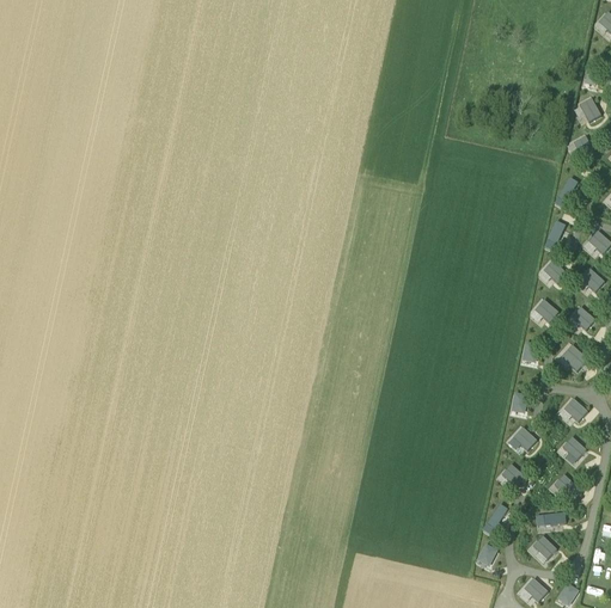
[(610,14),(608,11),(598,22),(610,34),(610,14)]
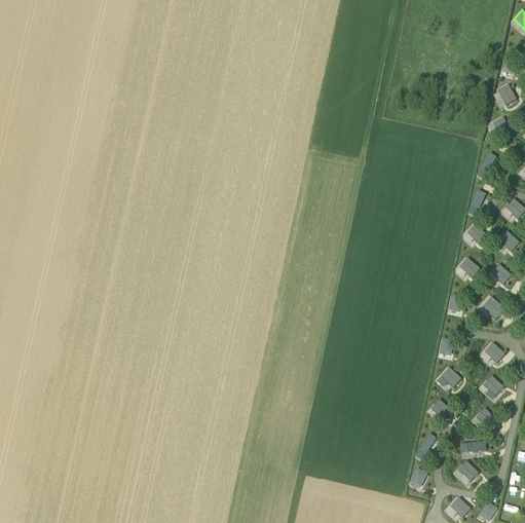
[(514,60),(505,58),(501,71),(510,73),(514,60)]
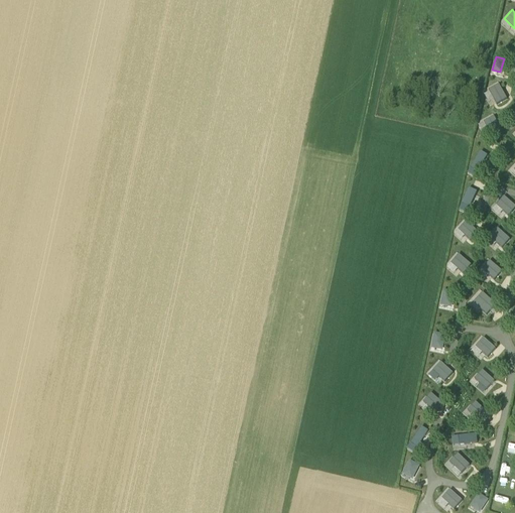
[(488,89),(496,103),(506,97),(498,83),(488,89)]
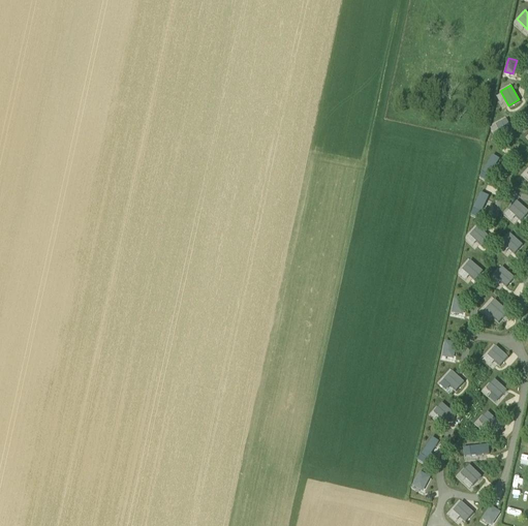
[(505,117),(495,123),(503,137),(514,132),(505,117)]
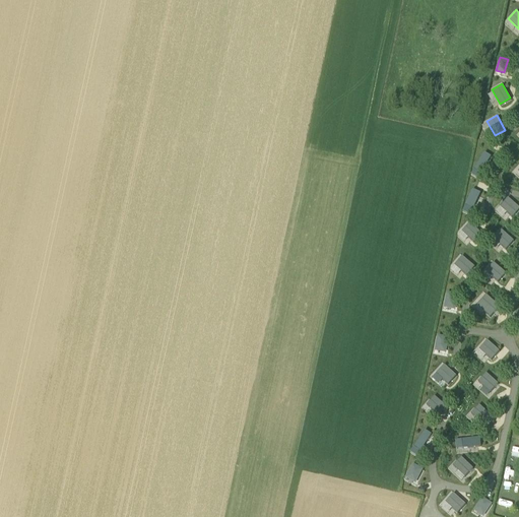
[(491,154),(484,150),(469,173),(479,178),(487,167),(483,166),(491,154)]
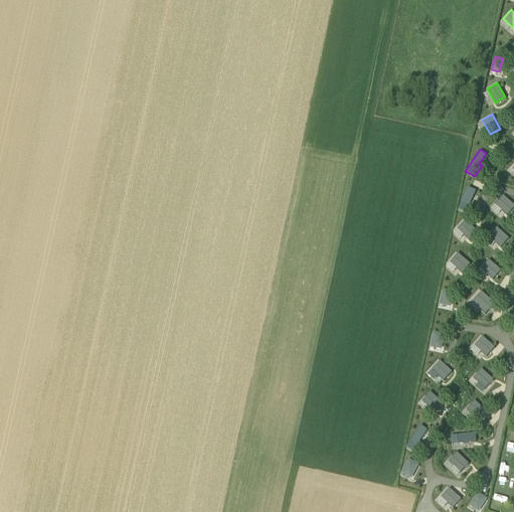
[(468,185),(457,208),(466,211),(476,189),(468,185)]
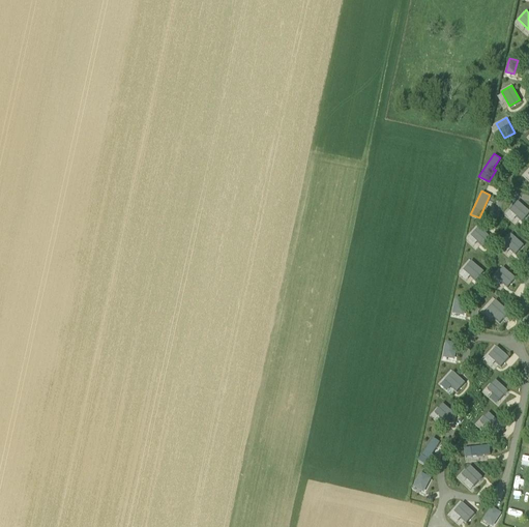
[(528,209),(517,199),(509,209),(522,220),(528,211),(528,209)]
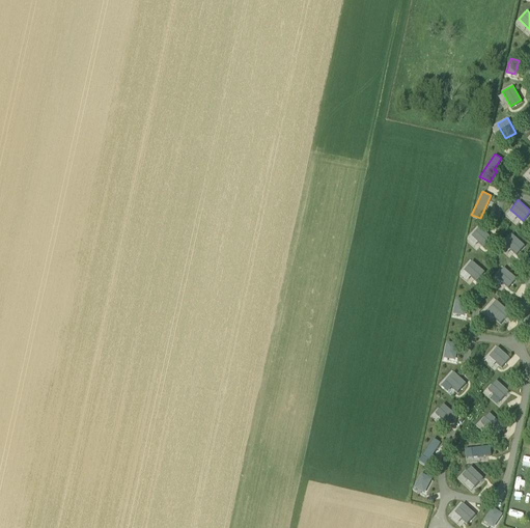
[(479,225),(471,234),(482,246),(492,237),(479,225)]
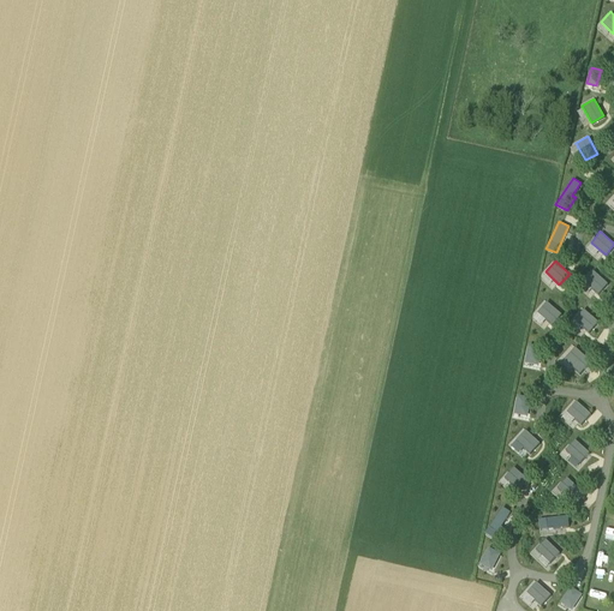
[(583,280),(597,293),(607,282),(592,269),(583,280)]
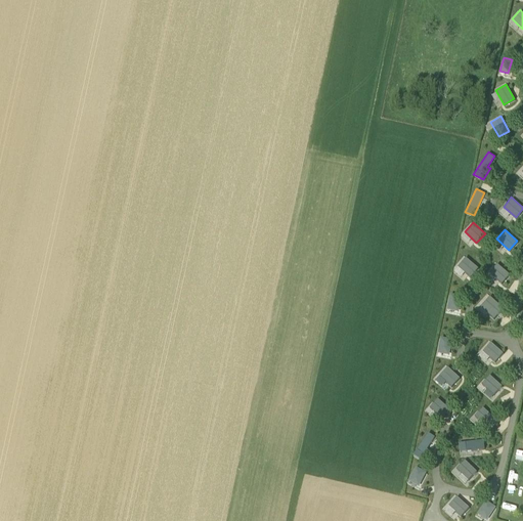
[(465,256),(458,265),(470,276),(478,266),(465,256)]
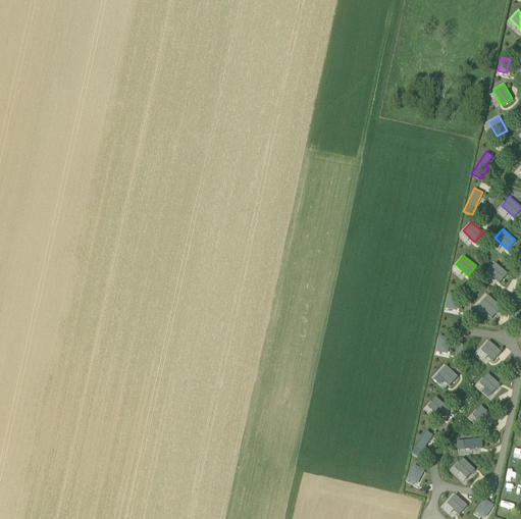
[(495,261),(486,270),(499,281),(508,272),(495,261)]
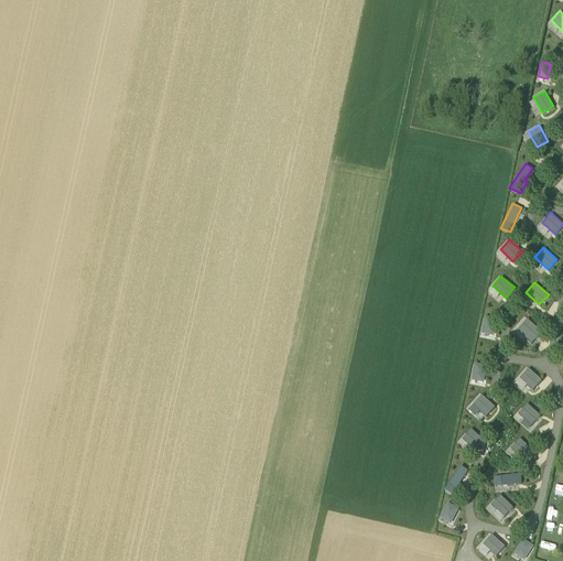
[(484,315),(480,332),(493,335),(497,317),(484,315)]
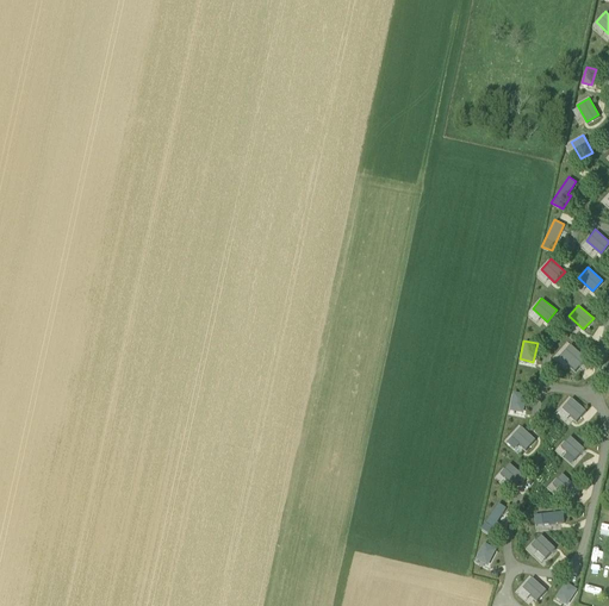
[(570,343),(559,355),(575,369),(586,357),(570,343)]
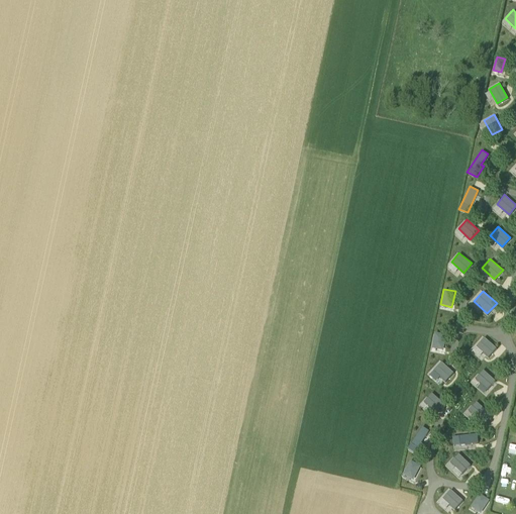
[(434,331),(431,347),(442,349),(445,333),(434,331)]
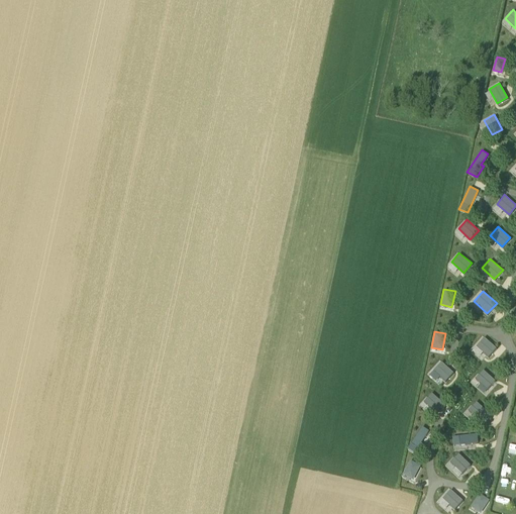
[(484,336),(476,345),(488,356),(496,347),(484,336)]
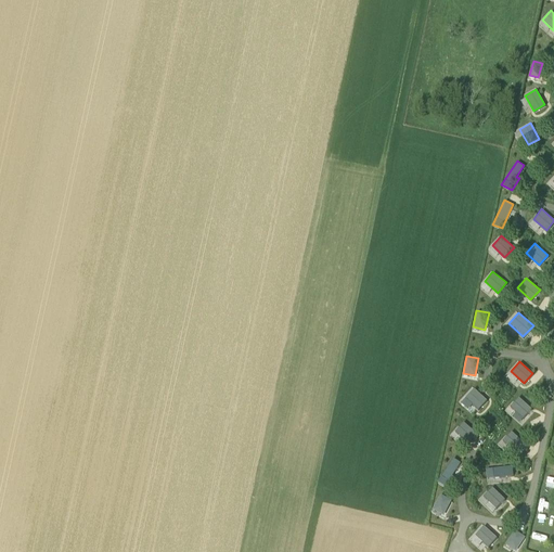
[(474,387),(465,397),(478,409),(487,399),(474,387)]
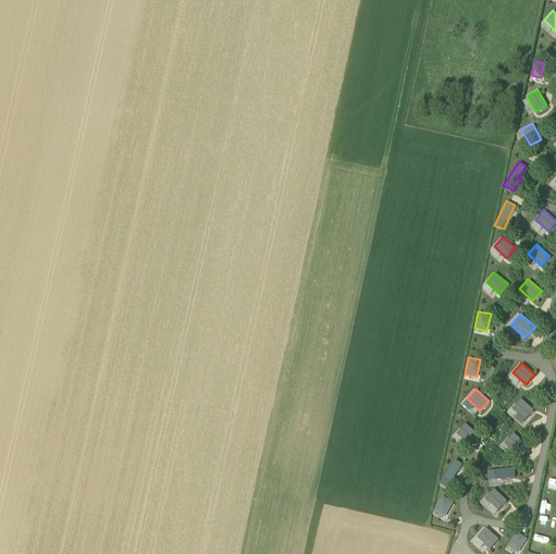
[(520,397),(511,407),(524,418),(533,408),(520,397)]
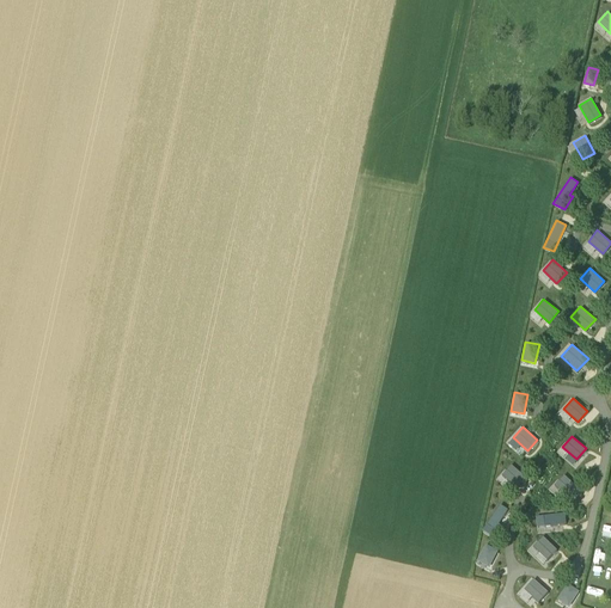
[(511,464),(501,474),(515,486),(525,477),(511,464)]
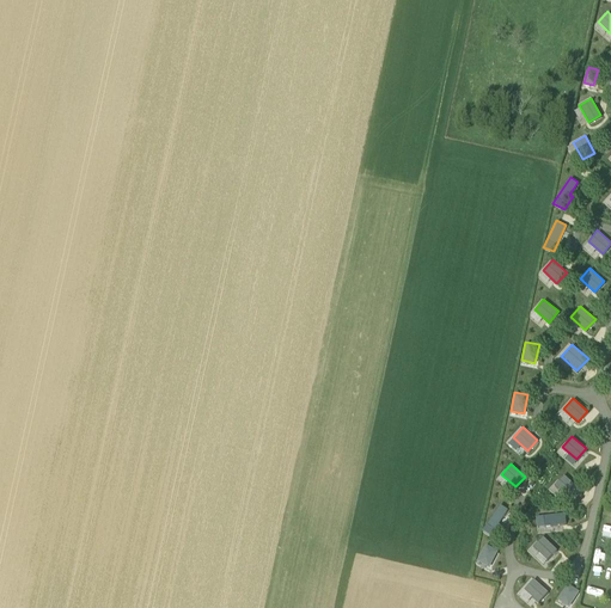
[(563,473),(554,484),(568,497),(578,486),(563,473)]
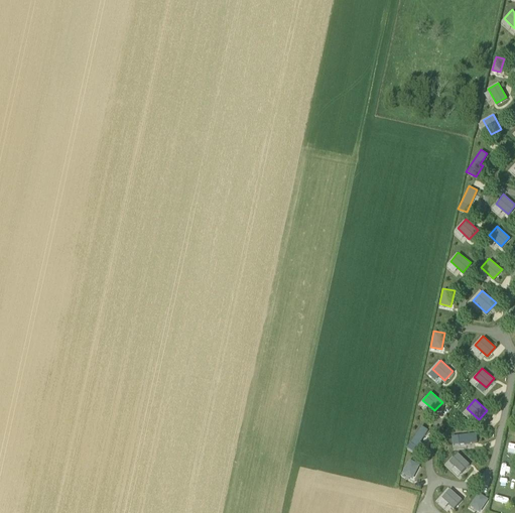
[(421,424),(406,446),(413,452),(427,429),(421,424)]
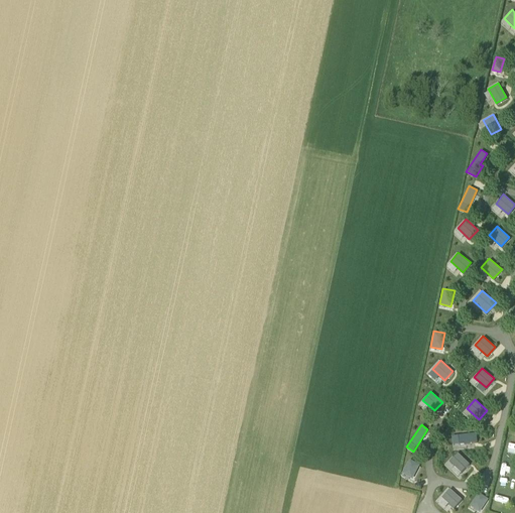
[(452,434),(452,443),(477,440),(476,431),(452,434)]
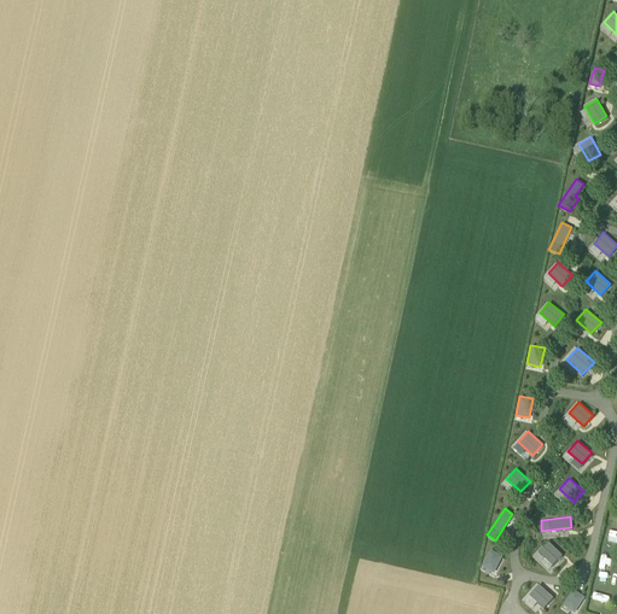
[(547,541),(537,551),(552,563),(562,554),(547,541)]
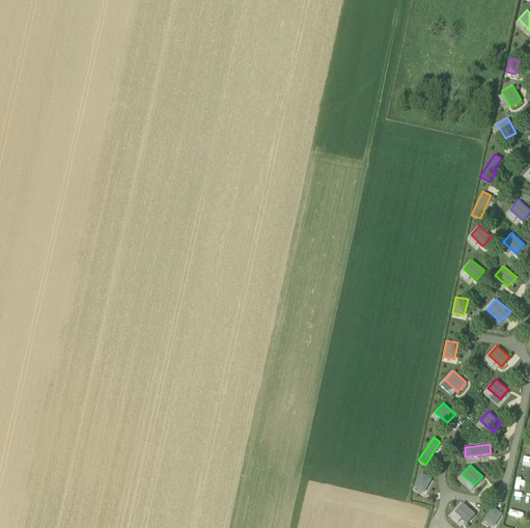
[(421,472),(414,487),(423,492),(431,477),(421,472)]
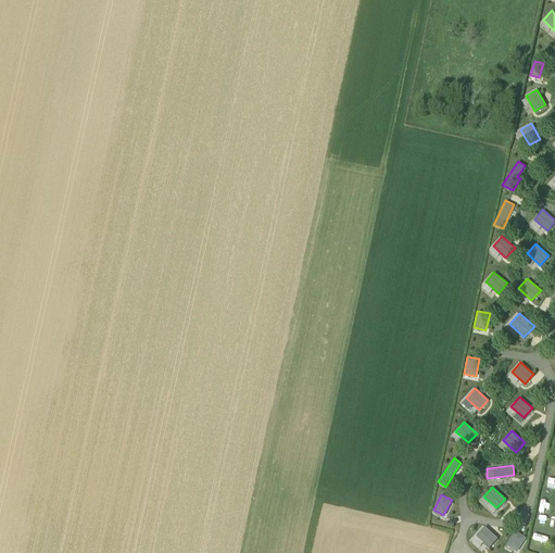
[(484,526),(476,536),(489,547),(497,537),(484,526)]
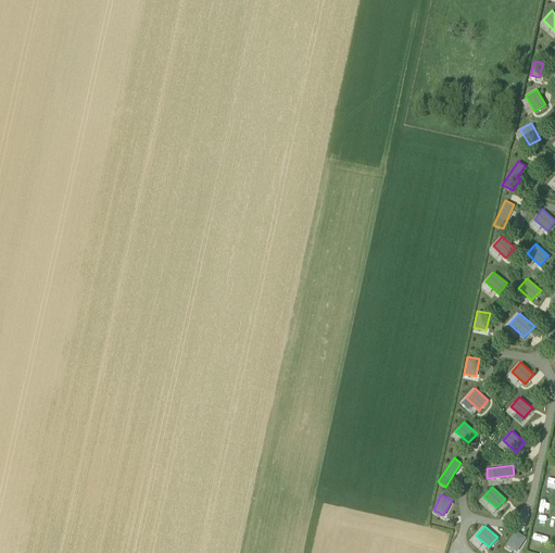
[(516,530),(506,544),(516,551),(526,537),(516,530)]
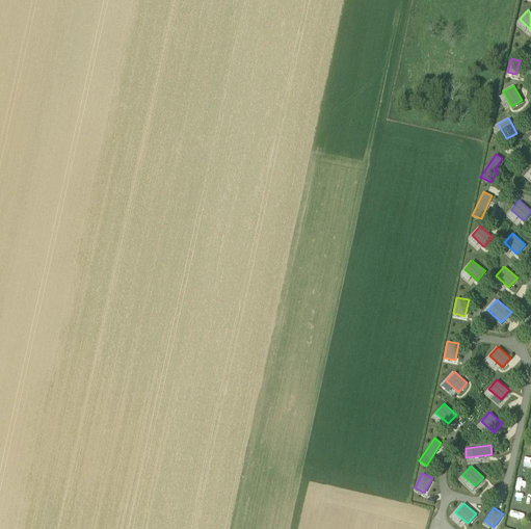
All buildings are outlined.
